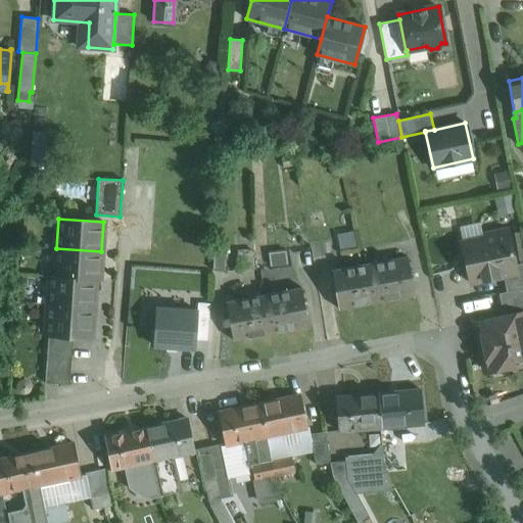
[(508,229),(484,234),(485,237),(461,242),(469,282),(503,276),(517,273),(516,265),(508,229)]
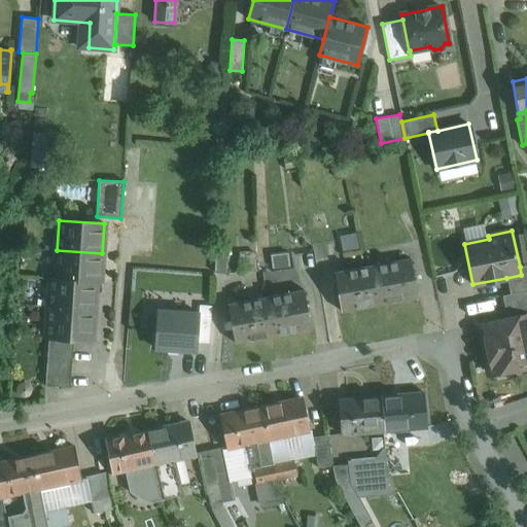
[(227,249),(216,248),(214,273),(226,274),(227,249)]
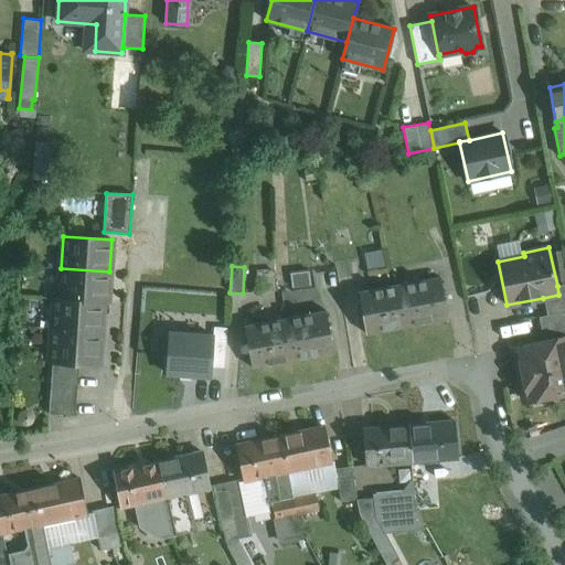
[(109,272),(61,268),(59,298),(59,299),(103,301),(103,302),(107,302),(109,272)]
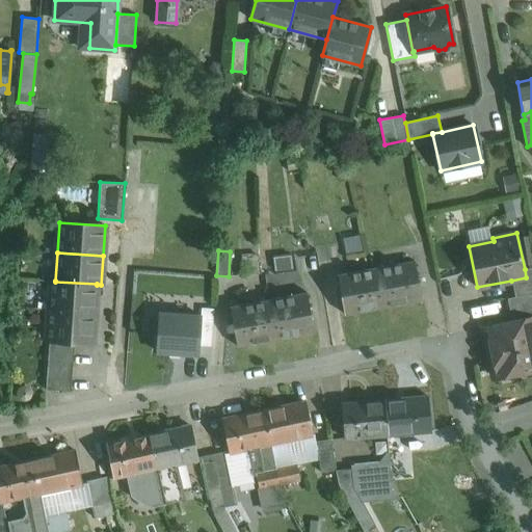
[(421,300),(415,261),(376,268),(382,308),(421,300)]
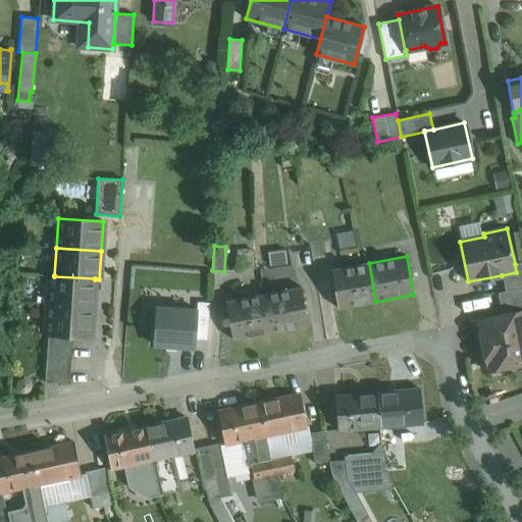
[(516,272),(502,275),(506,291),(521,286),(521,262),(515,264),(516,272)]
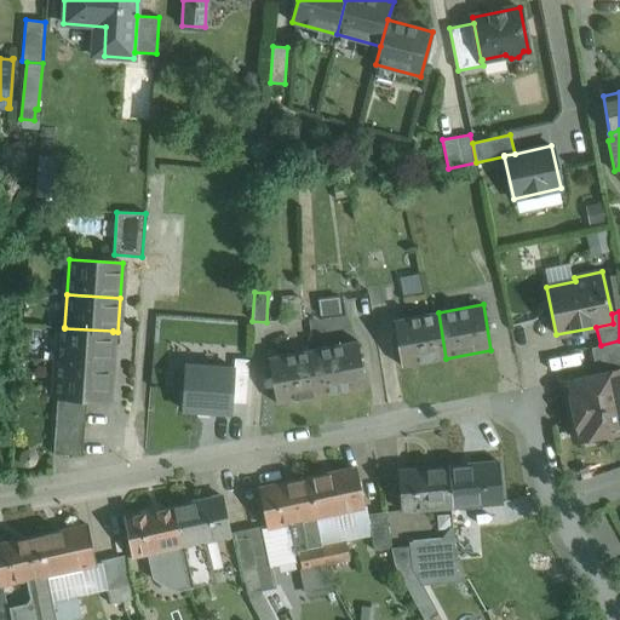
[(446,359),(438,313),(394,320),(401,366),(446,359)]
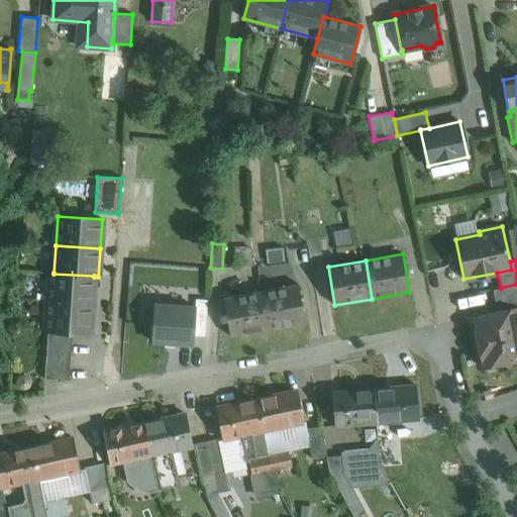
[(94,276),(54,274),(54,273),(49,273),(47,301),(92,304),(94,277),(94,276)]
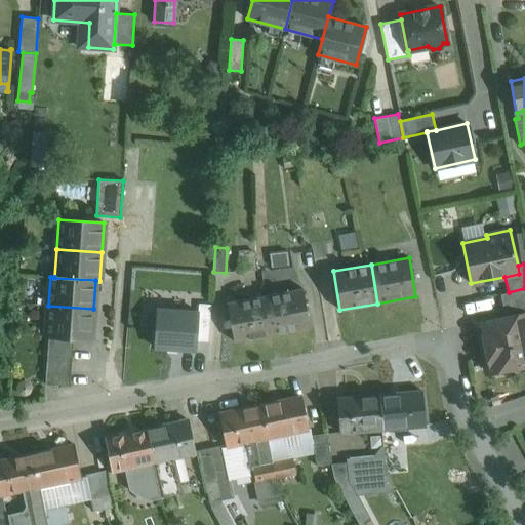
[(524,288),(509,292),(500,294),(506,318),(524,314),(524,288)]
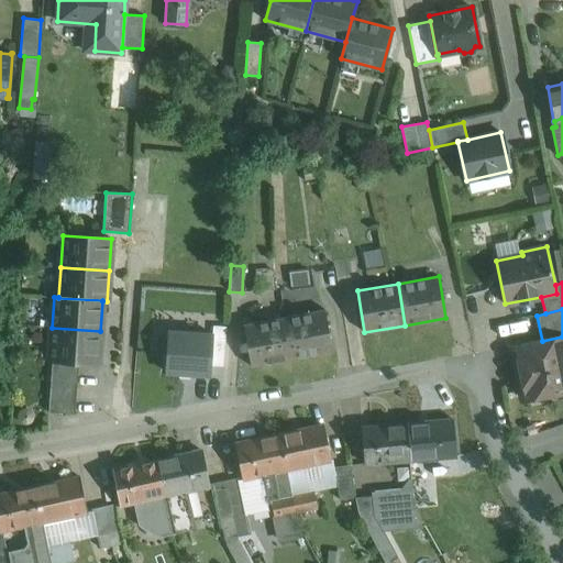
[(332,351),(324,310),(284,318),(291,360),(332,351)]
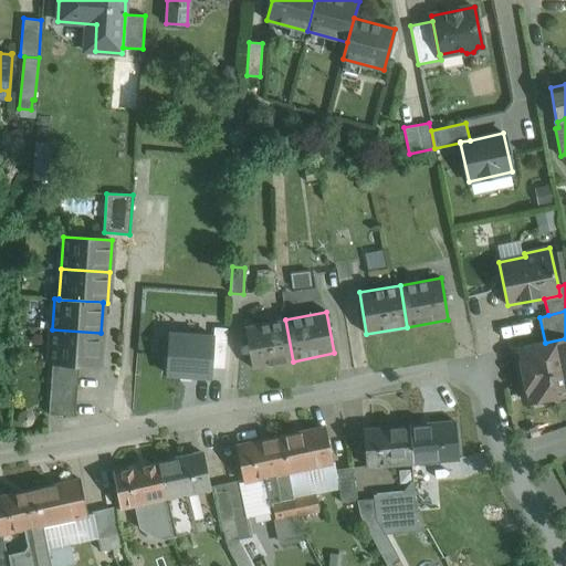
[(293,362),(285,320),(244,327),(252,369),(293,362)]
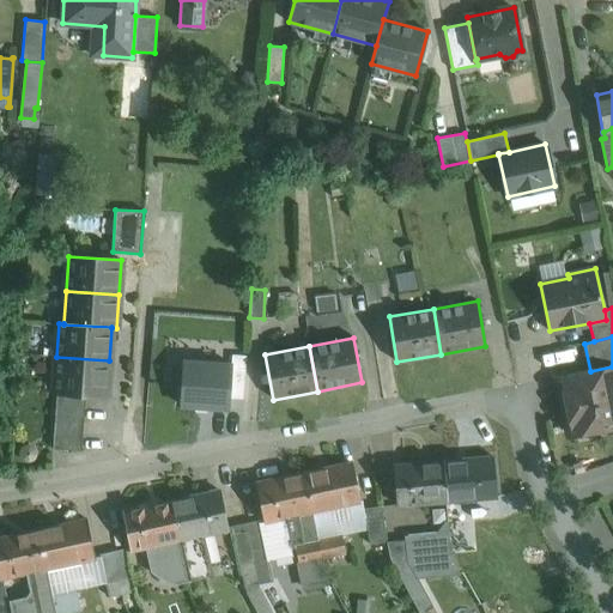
[(109,360),(56,357),(54,392),(56,392),(85,394),(107,395),(109,360)]
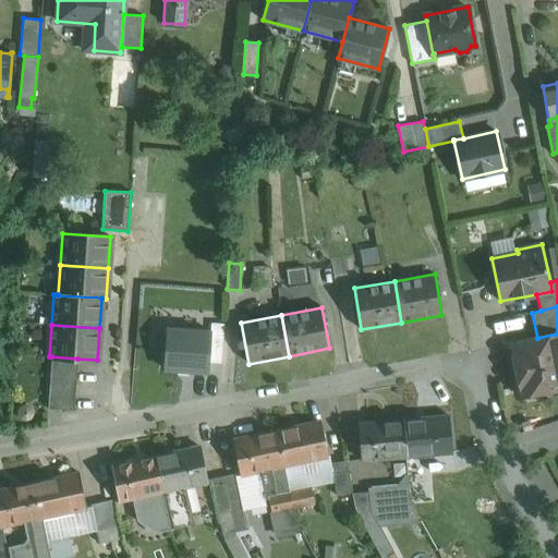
[(557,334),(537,338),(509,343),(520,395),(522,395),(521,390),(547,386),(548,389),(557,387),(557,334)]
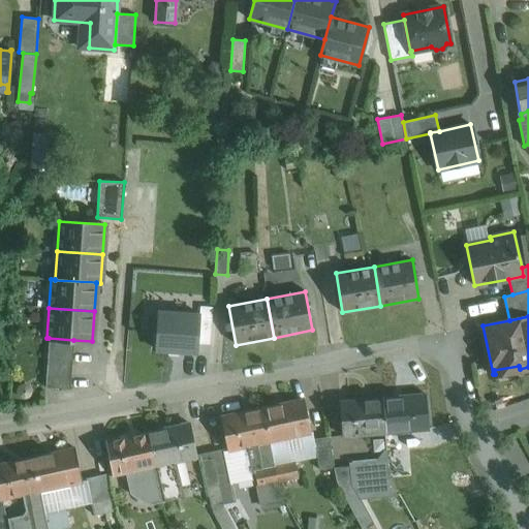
[(73,340),(49,338),(48,350),(72,352),(73,340)]
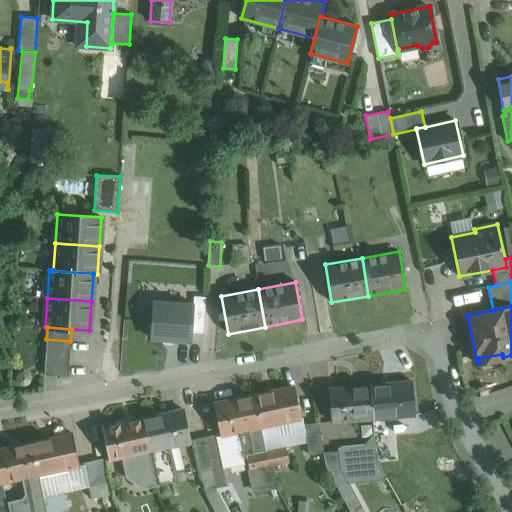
[(70,341),(46,339),(45,351),(69,353),(70,341)]
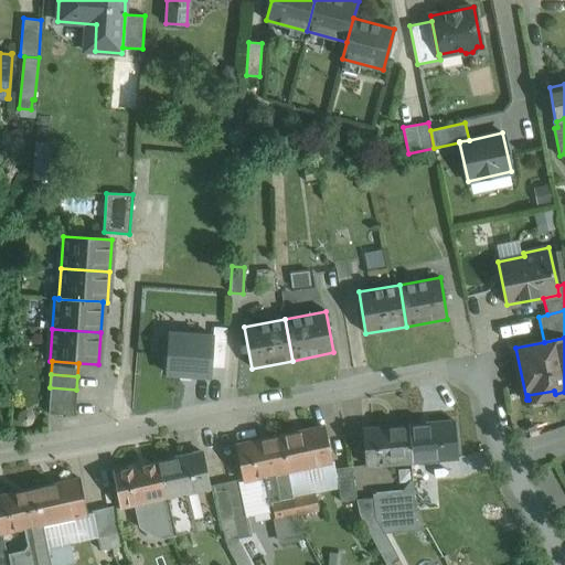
[(76,390),(50,387),(49,401),(75,403),(76,390)]
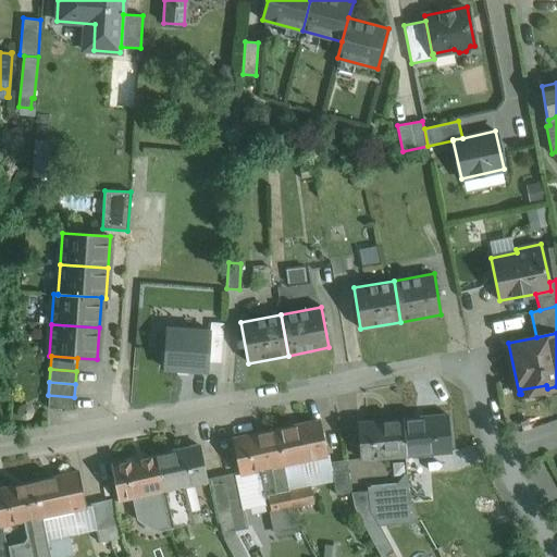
[(74,397),(48,395),(48,408),(73,410),(74,397)]
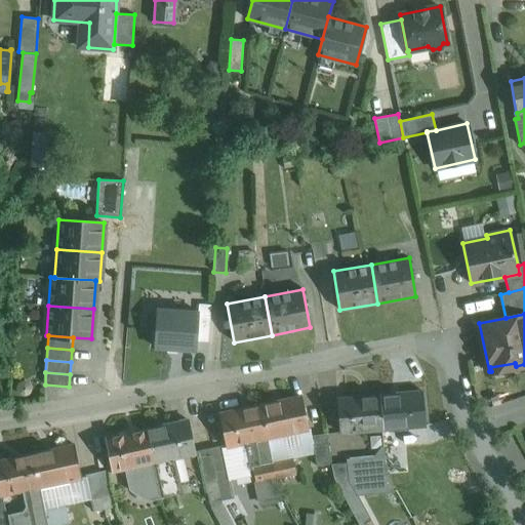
[(421,393),(379,396),(382,428),(399,427),(423,425),(421,393)]
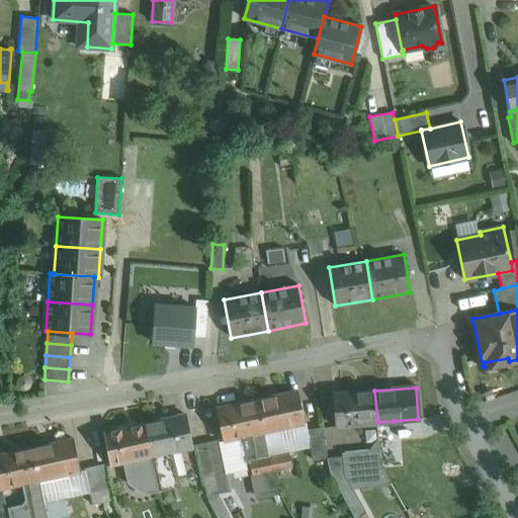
[(374,390),(332,394),(335,427),(377,423),(377,422),(374,391),(374,390)]
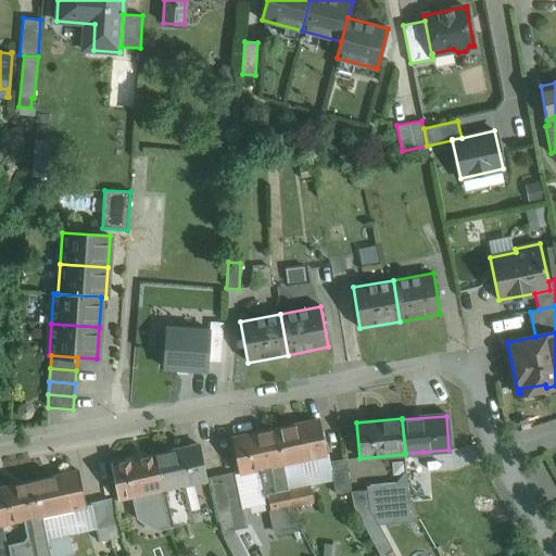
[(319,420),(276,430),(283,463),(326,454),(319,420)]
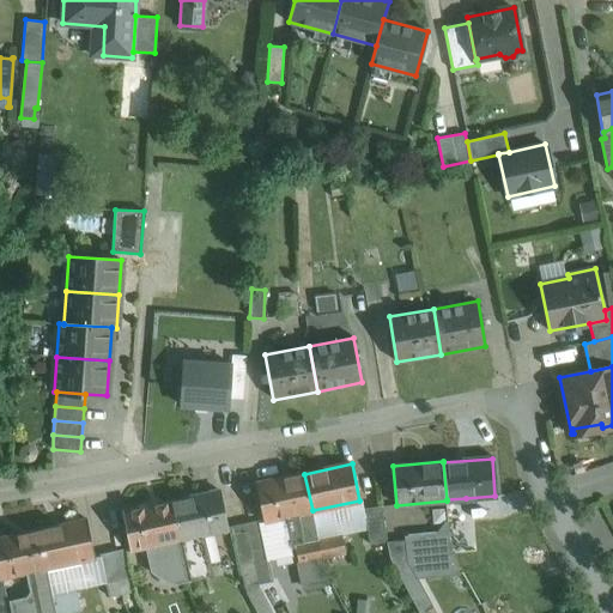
[(304,473),(256,484),(263,521),(289,516),(298,564),(303,588),(327,583),(322,559),(319,540),(313,510),(304,474),(304,473)]
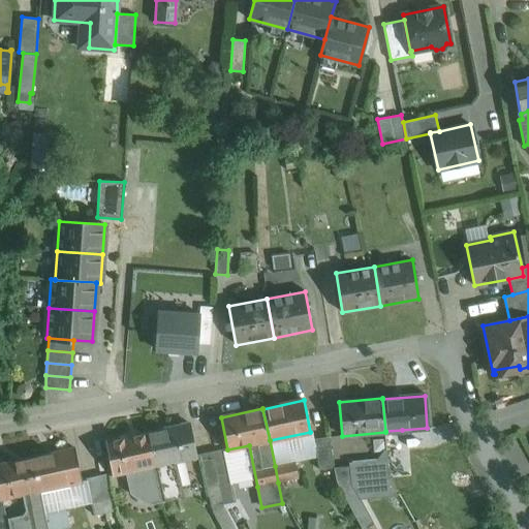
[(189,424),(148,432),(155,465),(196,457),(189,424)]
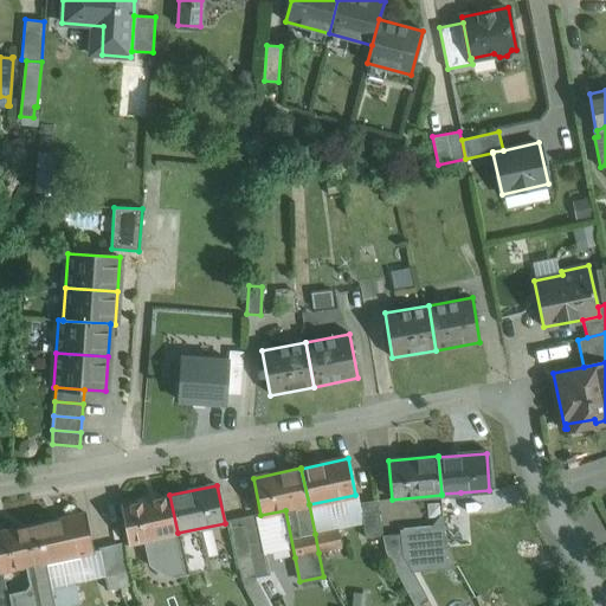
[(461,492),(442,494),(442,495),(444,527),(444,532),(458,530),(457,509),(463,509),(461,492)]
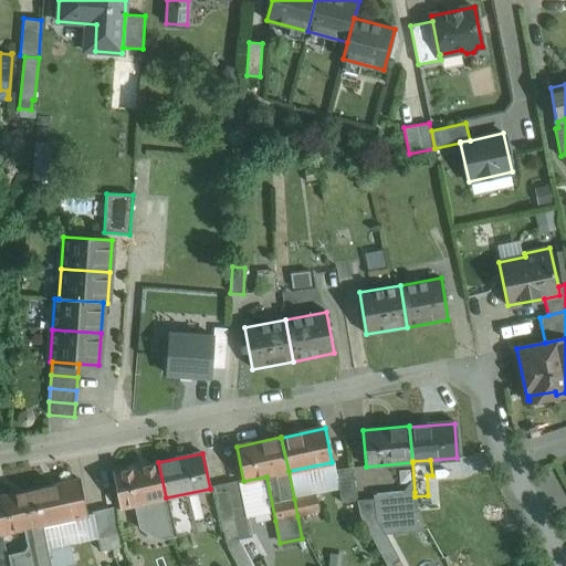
[(158,462),(113,472),(121,507),(135,504),(139,527),(170,521),(166,498),(158,462)]
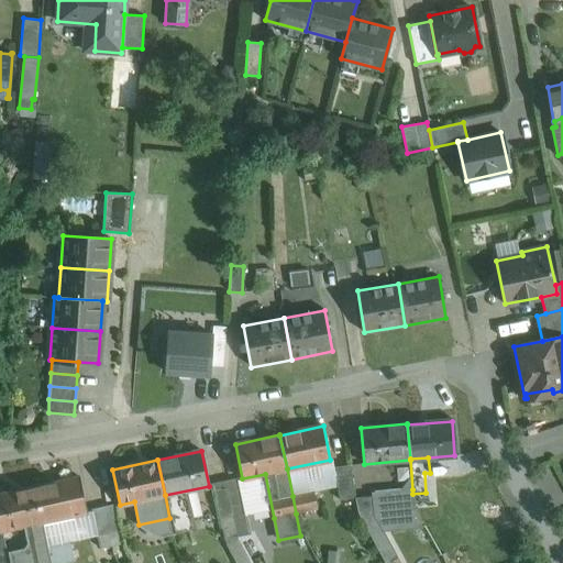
[(332,468),(330,460),(287,468),(293,496),(313,492),(335,487),(332,468)]
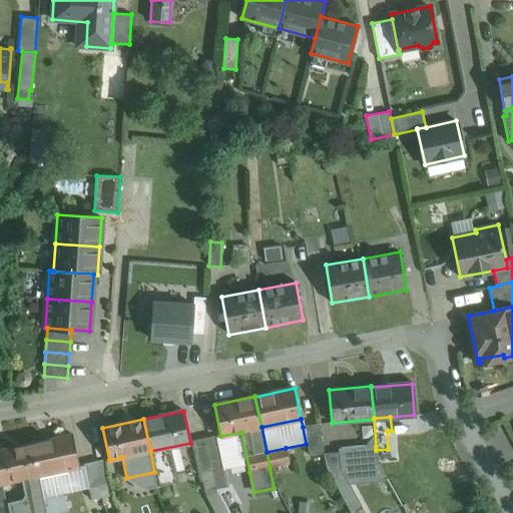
[(303,427),(306,444),(310,459),(325,456),(319,424),(303,427)]
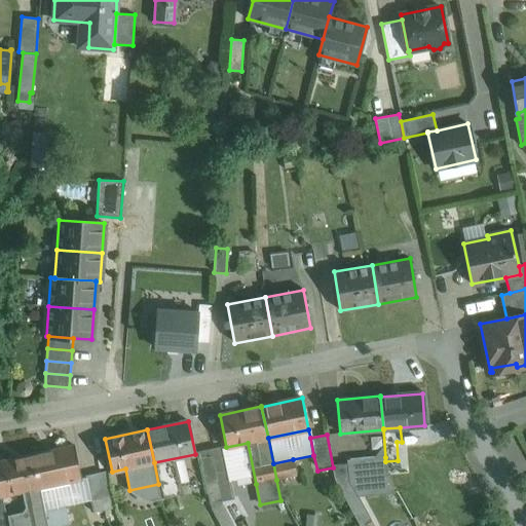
[(75,446),(33,455),(45,510),(66,504),(73,502),(69,481),(81,478),(75,446)]
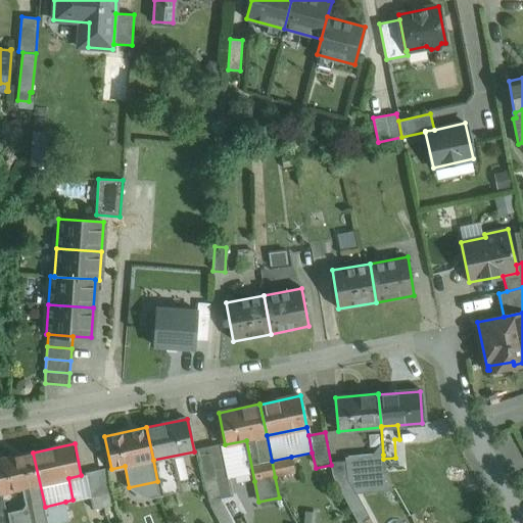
[(221,443),(209,446),(220,497),(232,494),(221,443)]
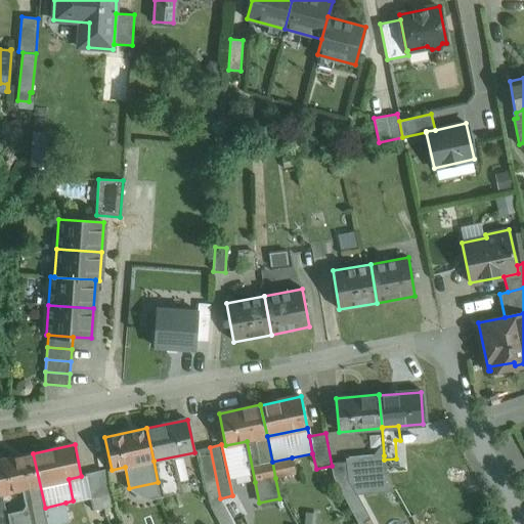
[(220,498),(210,447),(198,449),(200,455),(199,456),(209,501),(220,498)]
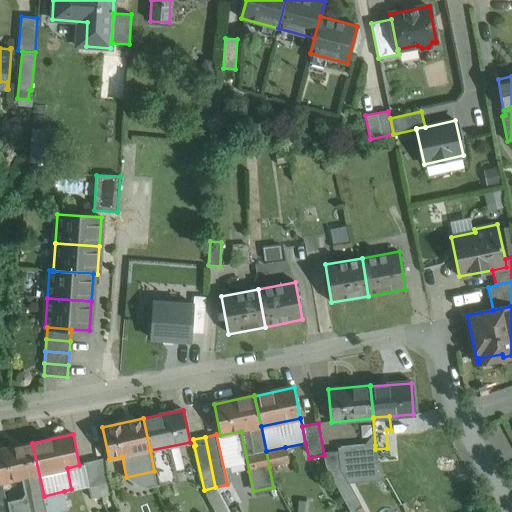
[(25,494),(22,499),(8,502),(9,511),(46,511),(44,496),(32,443),(32,442),(0,449),(0,482),(22,478),(25,494)]
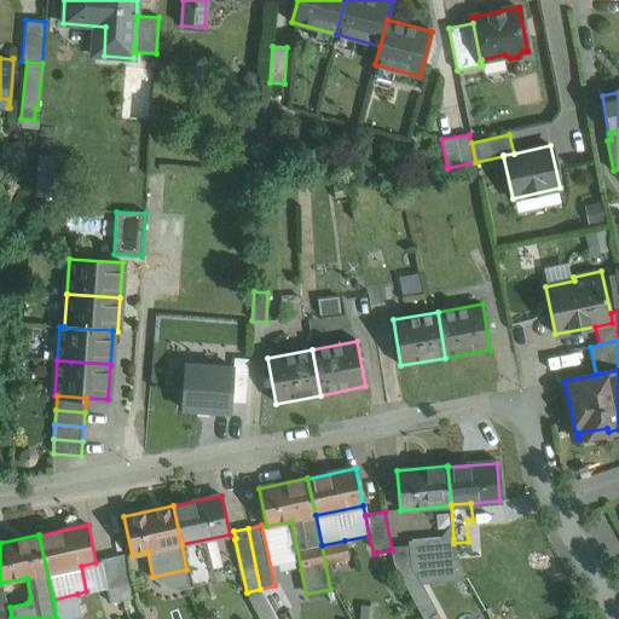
[(453,538),(410,542),(411,554),(412,566),(421,582),(464,578),(461,566),(453,543),(453,538)]
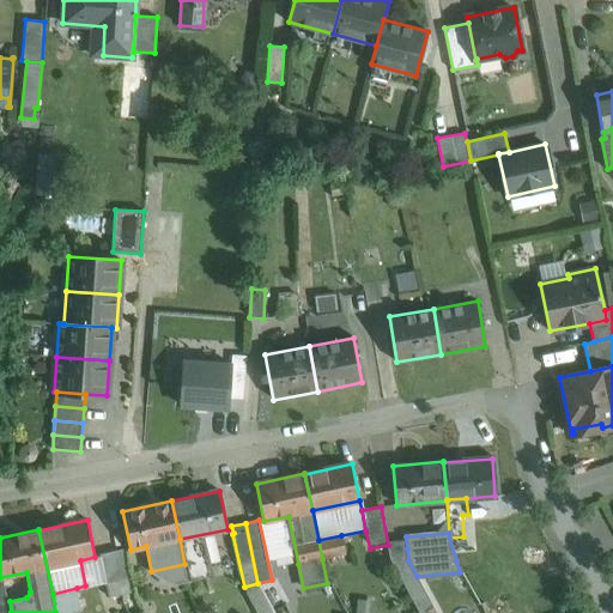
[(341,535),(319,540),(322,559),(346,554),(341,535)]
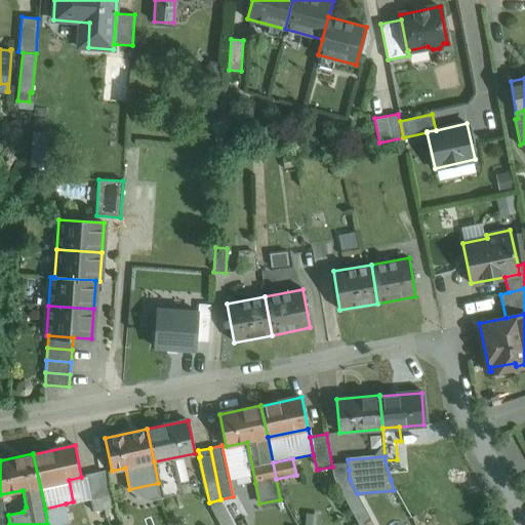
[(397,459),(385,460),(391,480),(405,478),(402,459),(397,459)]
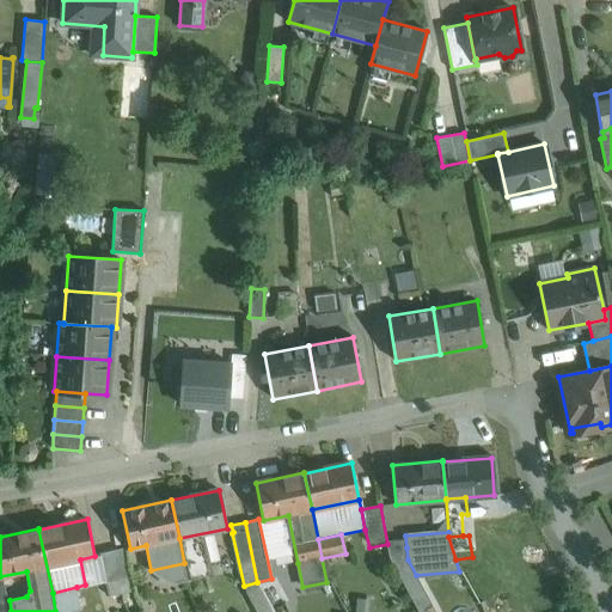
[(126,548),(112,550),(121,593),(134,591),(126,548)]
